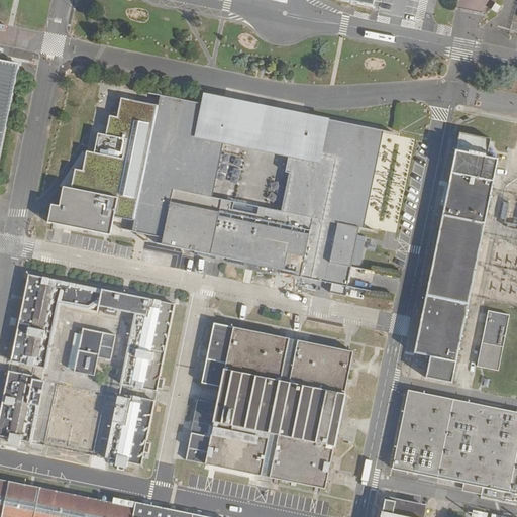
[(502,7),(496,3),(491,9),(499,13),(502,7)]
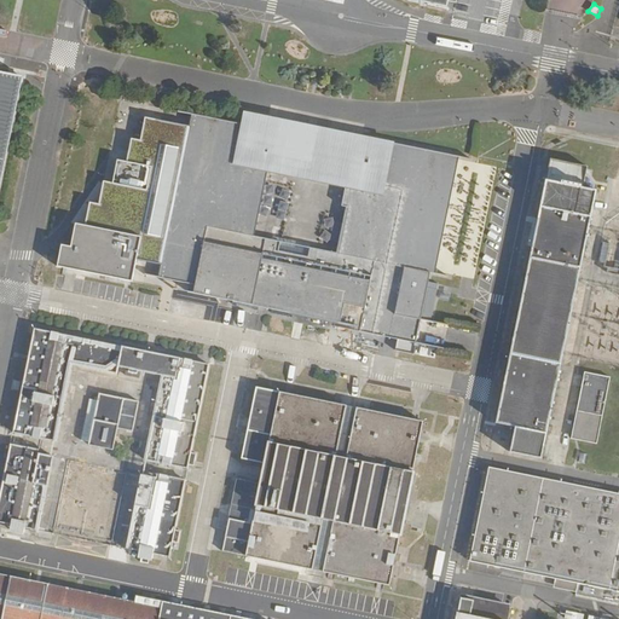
[(0,189),(19,90),(11,76),(0,73),(0,189)]
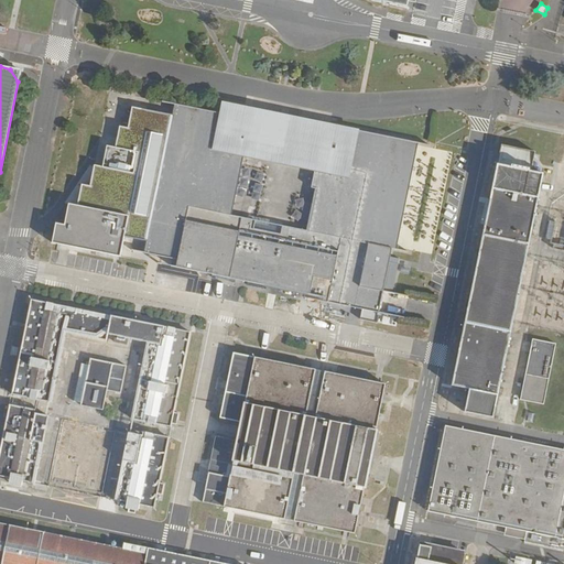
[(418,145),(221,104),(219,116),(199,209),(342,239),(390,249),(396,250),(418,145)]
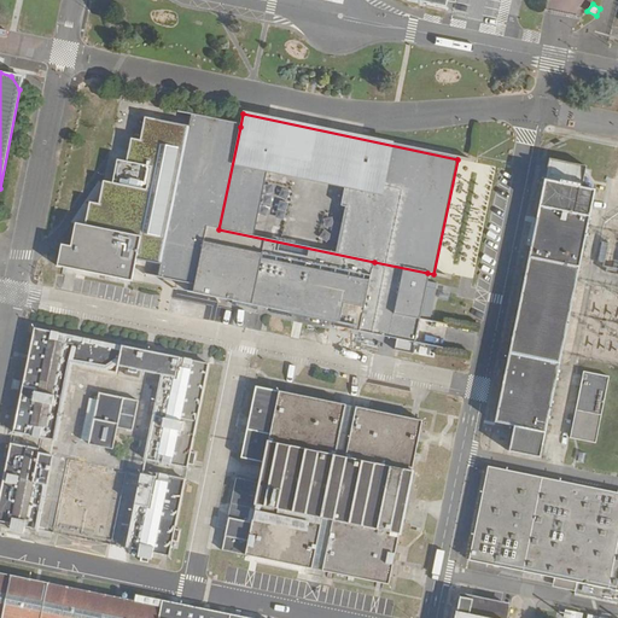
[(205,227),(219,229),(240,127),(191,116),(188,129),(159,264),(157,278),(193,285),(205,227)]
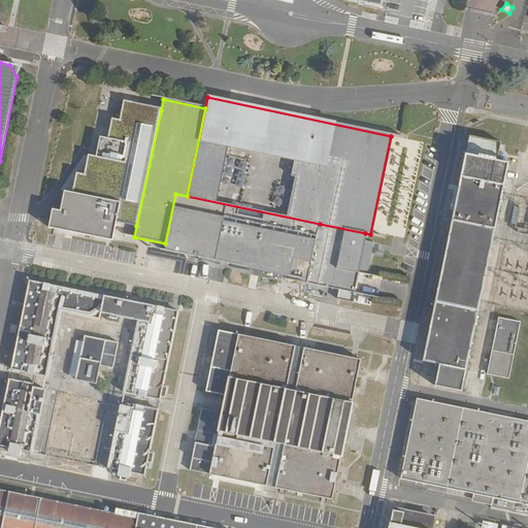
[(136,226),(161,110),(124,102),(120,122),(111,120),(107,139),(100,138),(95,158),(88,156),(84,176),(75,174),(71,194),(64,193),(60,212),(52,211),(48,229),(111,242),(116,222),(136,226)]
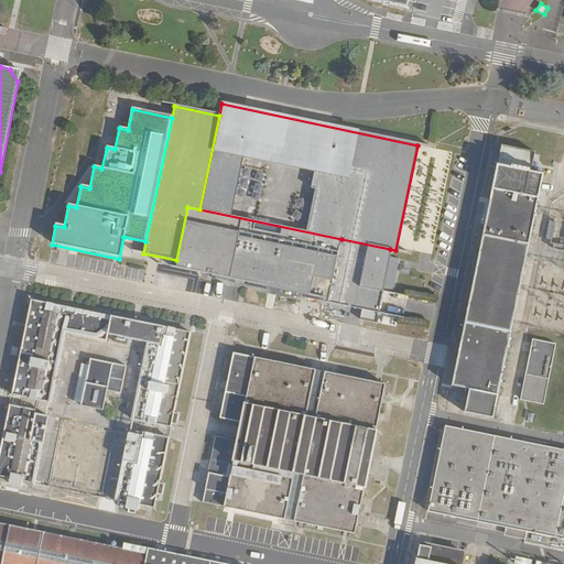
[(535,152),(502,144),(452,386),(469,390),(465,412),(494,419),(513,323),(530,237),(544,173),(532,171),(535,152)]
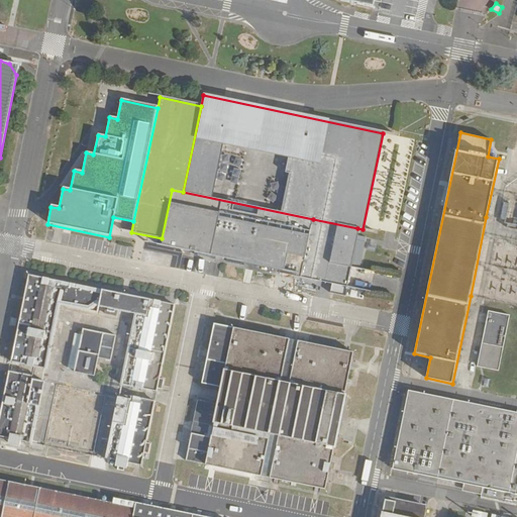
[(301,275),(313,219),(183,192),(172,190),(162,238),(161,245),(301,275)]
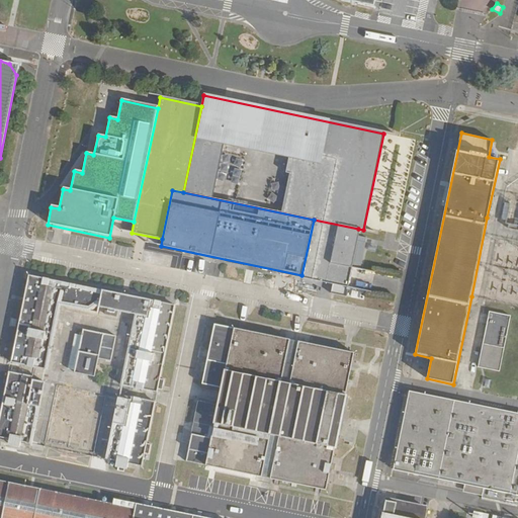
[(366,239),(357,237),(358,229),(314,220),(301,275),(300,278),(346,287),(350,268),(351,263),(360,265),(366,239)]
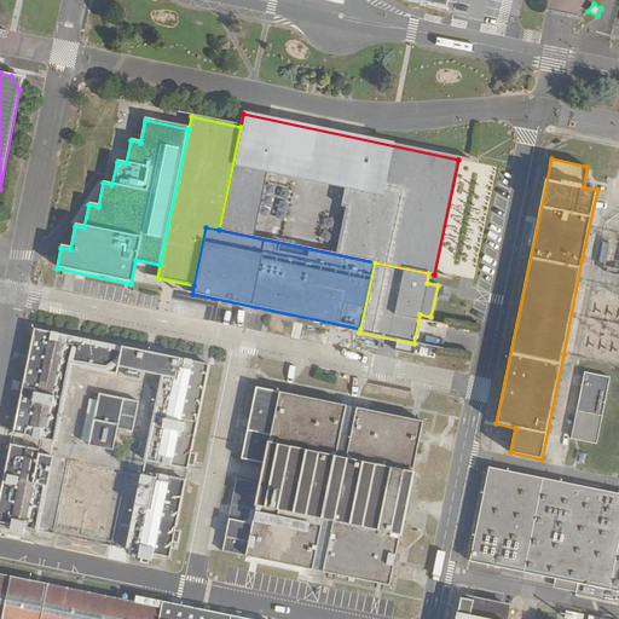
[(418,320),(414,343),(441,350),(446,327),(418,320)]
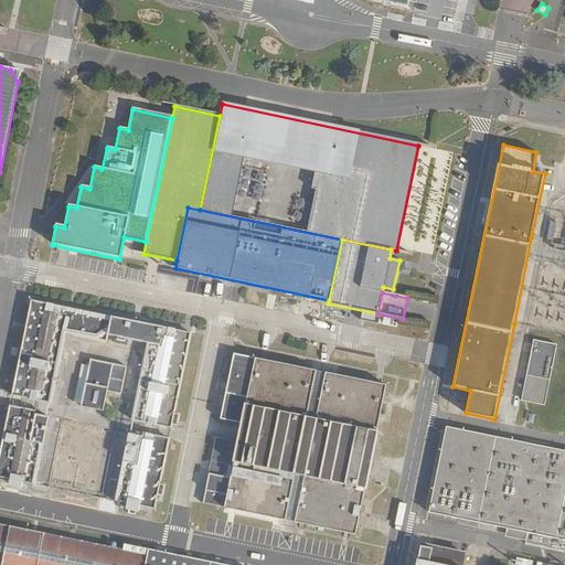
[(191,333),(31,300),(12,395),(52,403),(66,333),(107,341),(108,334),(148,343),(132,419),(172,428),(176,414),(191,333)]
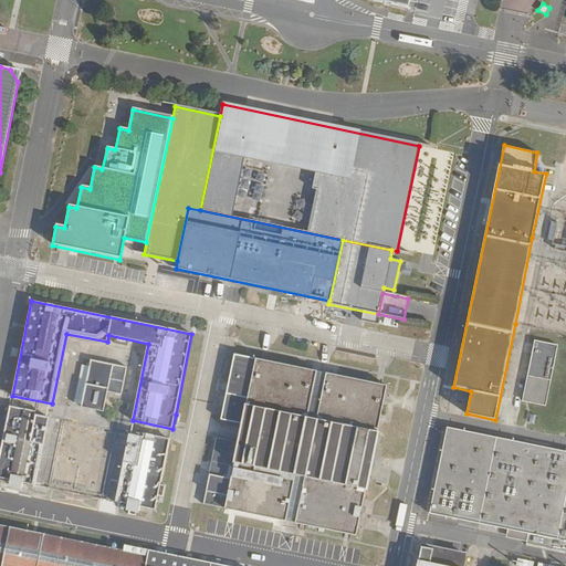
[(558,345),(535,341),(523,401),(546,406),(558,345)]
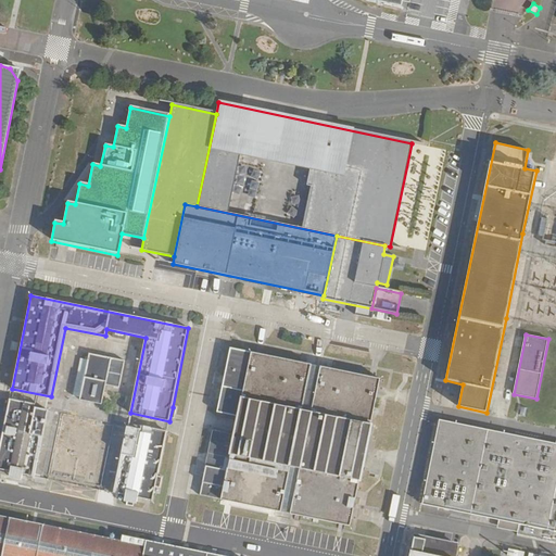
[(312,365),(230,348),(217,413),(238,417),(234,436),(214,431),(200,495),(281,513),(288,477),(298,479),(291,514),(350,527),(358,483),(362,483),(374,425),(370,424),(380,379),(321,366),(312,412),(302,409),(312,365)]
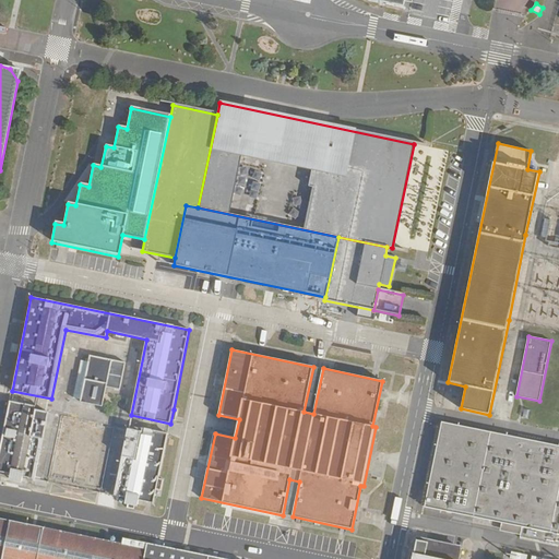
[(126,363),(91,356),(88,363),(81,400),(81,403),(102,406),(106,388),(120,391),(126,363)]
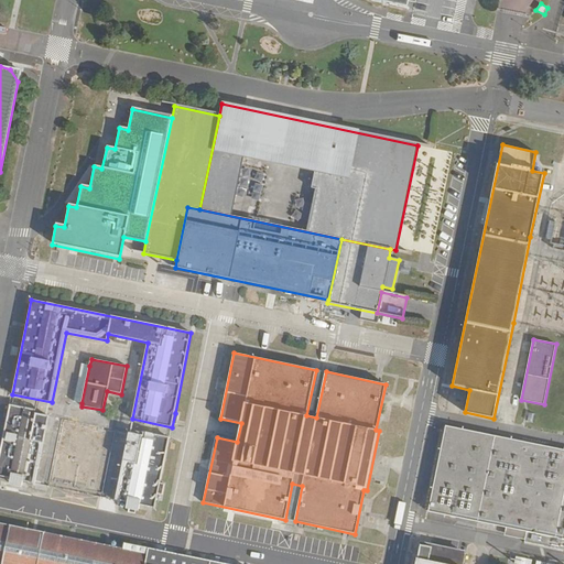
[(82,403),(89,366),(83,365),(74,402),(82,403)]
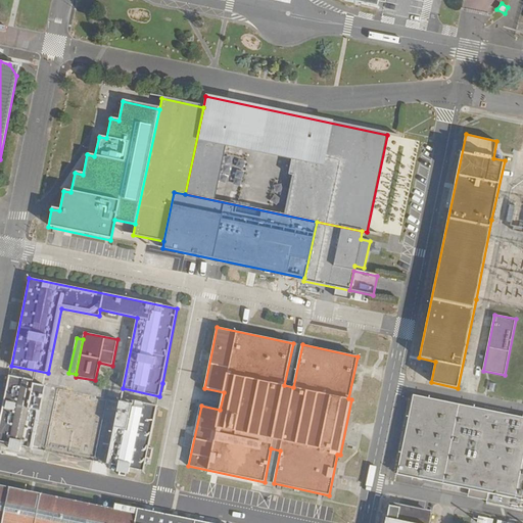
[(302,344),(293,343),(284,385),(293,387),(302,344)]
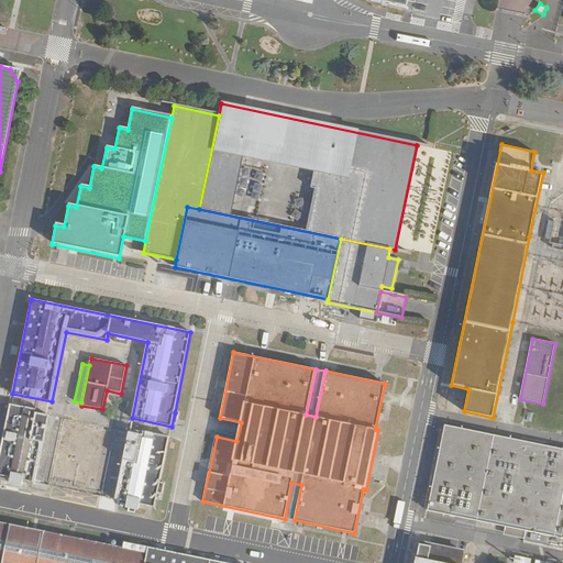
[(35,409),(10,405),(0,454),(0,475),(7,476),(17,478),(15,484),(22,485),(23,481),(35,483),(48,416),(35,414),(35,409)]
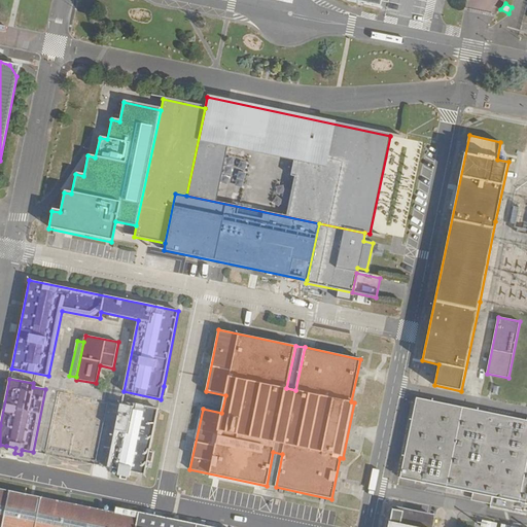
[(108,402),(58,392),(45,451),(96,461),(108,402)]
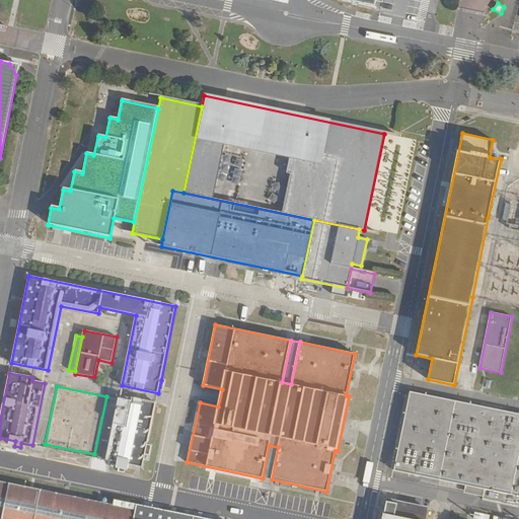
[(518,414),(411,392),(394,471),(518,496),(518,414)]
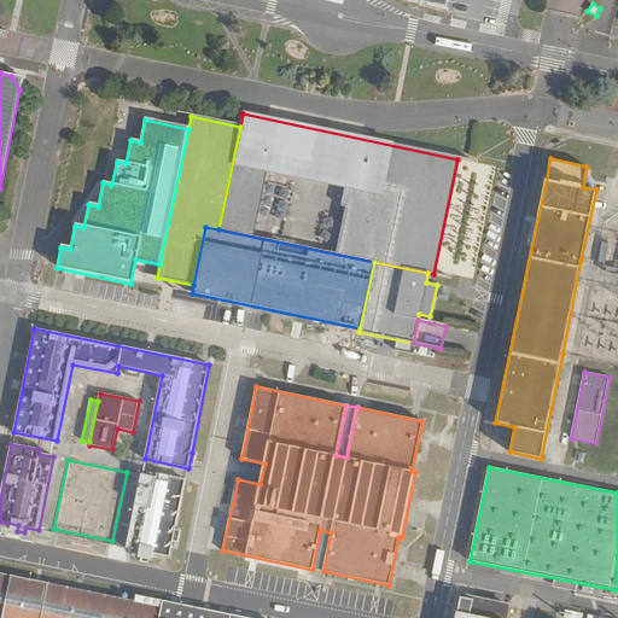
[(157,477),(141,474),(127,548),(139,551),(138,555),(152,559),(153,554),(169,557),(173,542),(178,542),(180,530),(175,529),(185,479),(157,474),(157,477)]
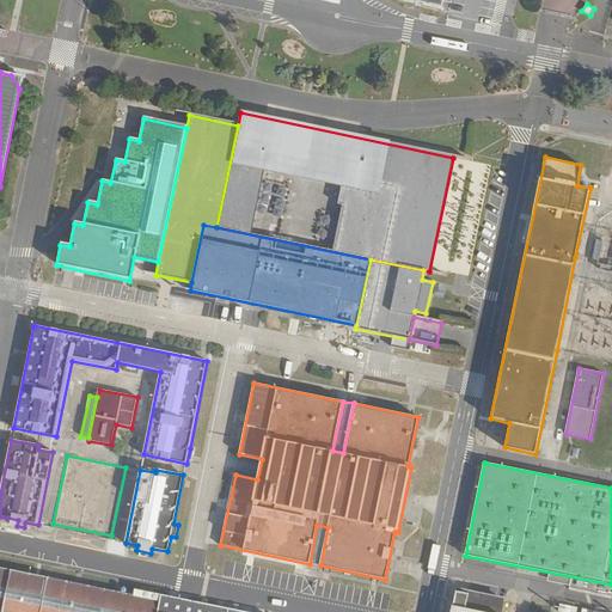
[(310,564),(320,565),(328,527),(317,525),(310,564)]
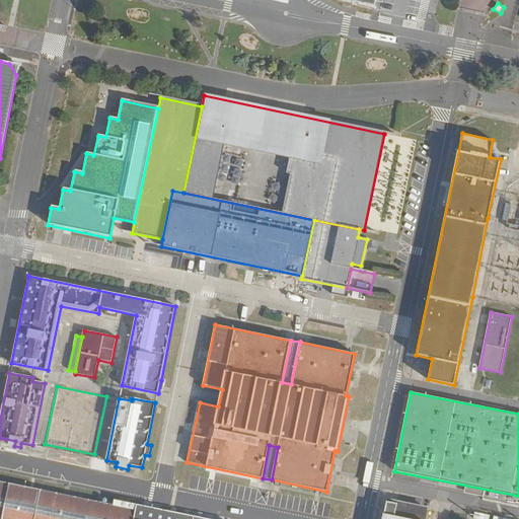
[(136,510),(0,482),(0,518),(207,518),(137,505),(136,510)]
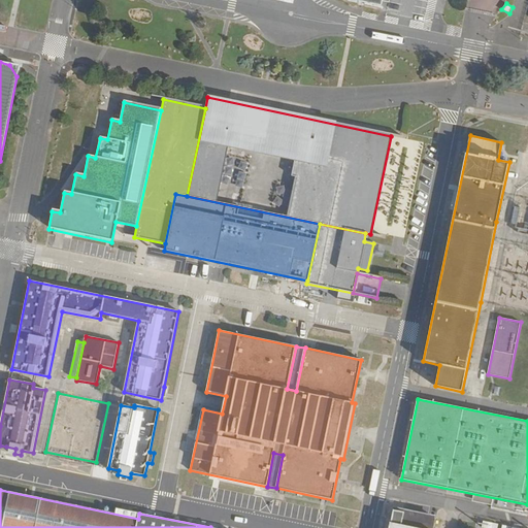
[(399,507),(398,510),(392,509),(390,522),(417,527),(433,527),(436,515),(399,507)]
